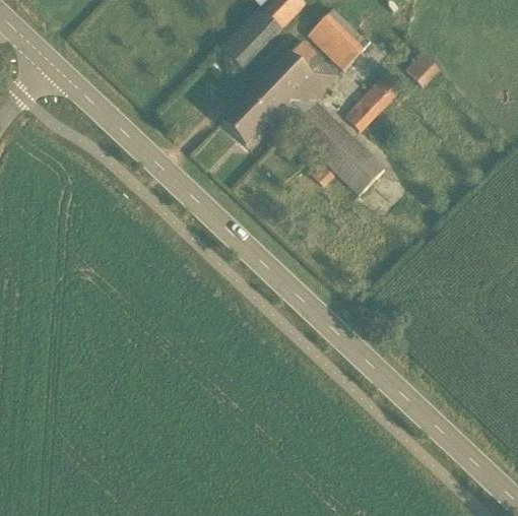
[(261,8),(237,35),(222,49),(243,68),(281,27),(281,26),(305,2),(303,0),(272,0),(263,10),(261,8)]
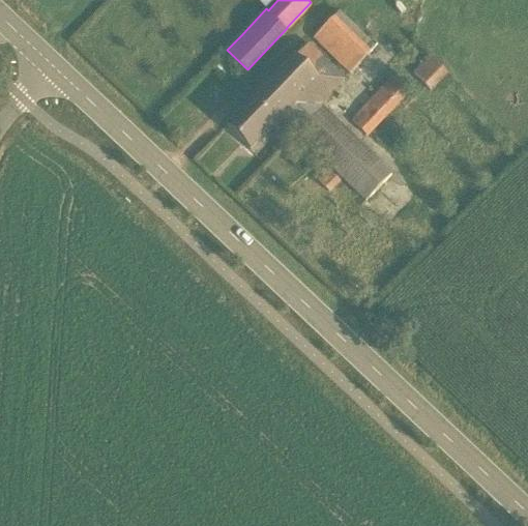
[(343,10),(316,38),(351,72),(378,45),(343,10)]
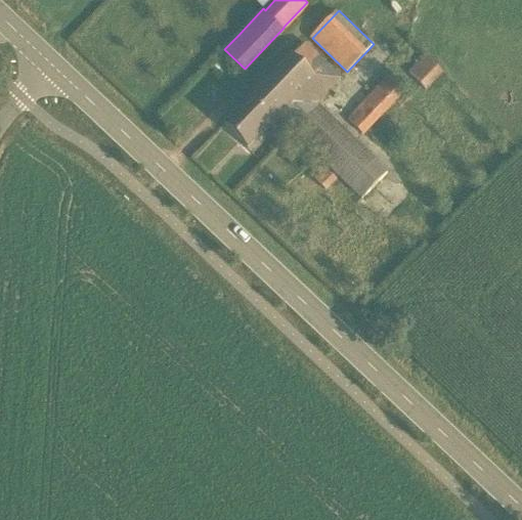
[(426,51),(408,69),(427,88),(444,71),(426,51)]
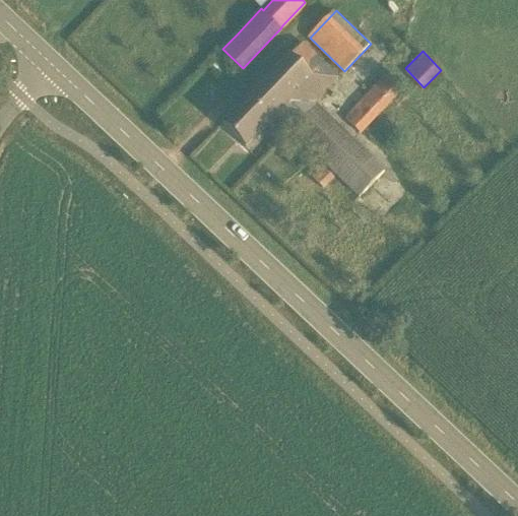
[(311,76),(288,55),(223,123),(247,145),(266,125),(279,138),(284,132),(283,131),(288,126),(362,195),(386,169),(314,100),(337,76),(324,64),(311,76)]
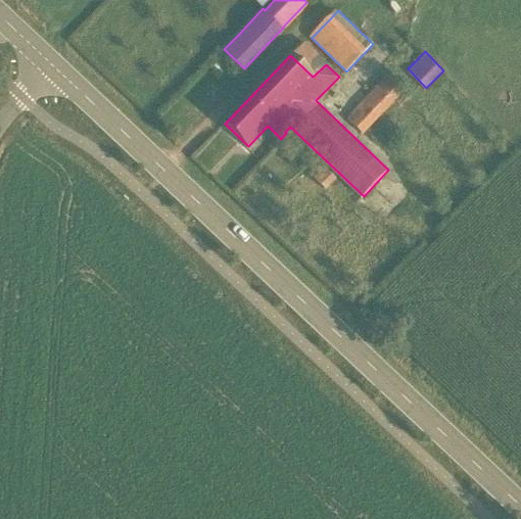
[(387,74),(346,116),(365,133),(405,90),(387,74)]
